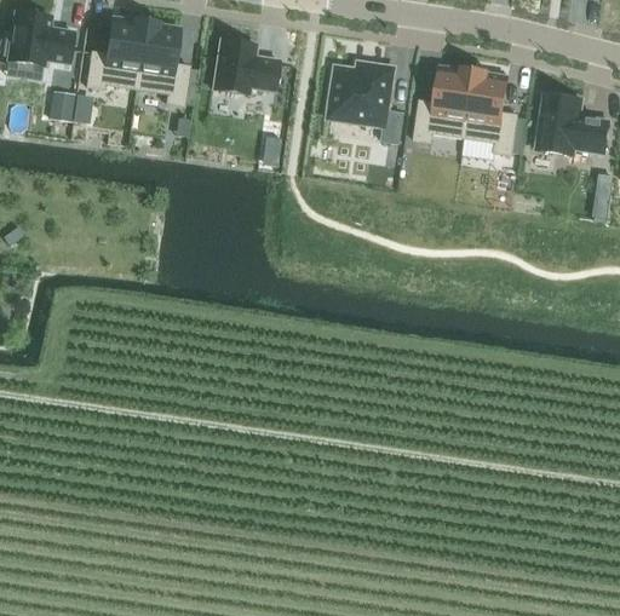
[(6,35),(4,55),(9,55),(7,59),(44,65),(45,59),(68,63),(73,32),(50,28),(51,16),(15,11),(11,35),(6,35)]
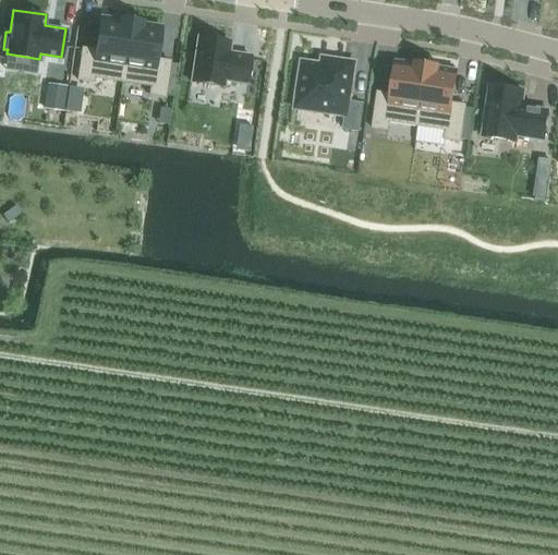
[(82,46),(77,77),(93,80),(94,75),(122,80),(131,19),(118,16),(101,14),(96,48),(82,46)]
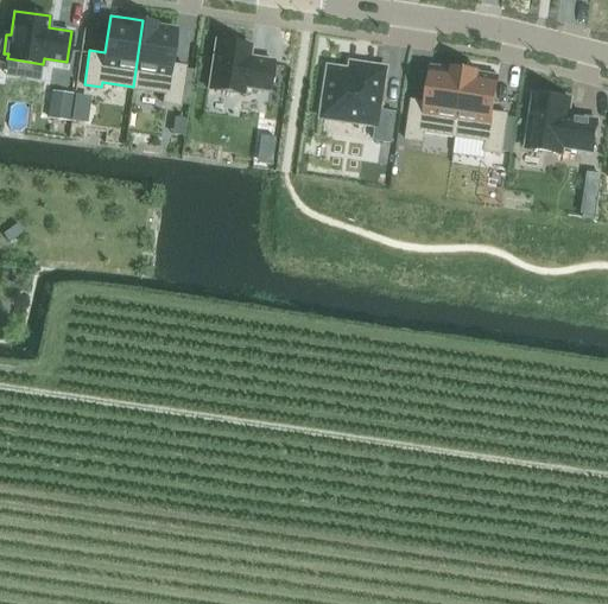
[(143,20),(133,87),(164,91),(163,101),(179,103),(185,64),(170,62),(176,25),(157,23),(143,20)]
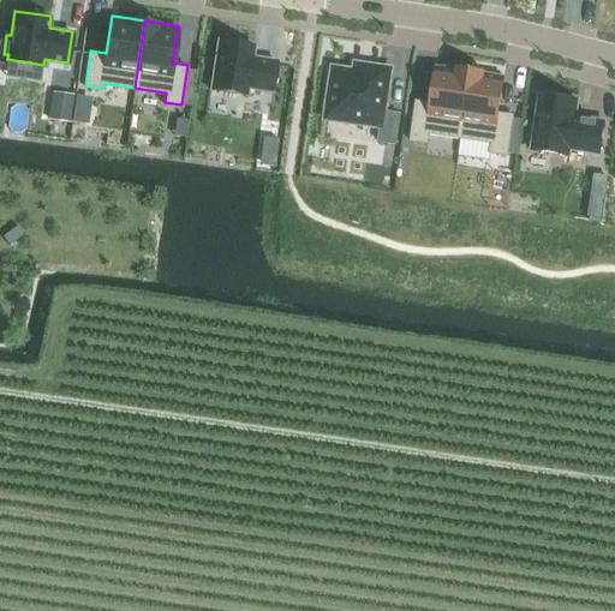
[(219,39),(212,88),(248,93),(248,87),(272,90),(276,59),(252,55),(255,43),(219,39)]
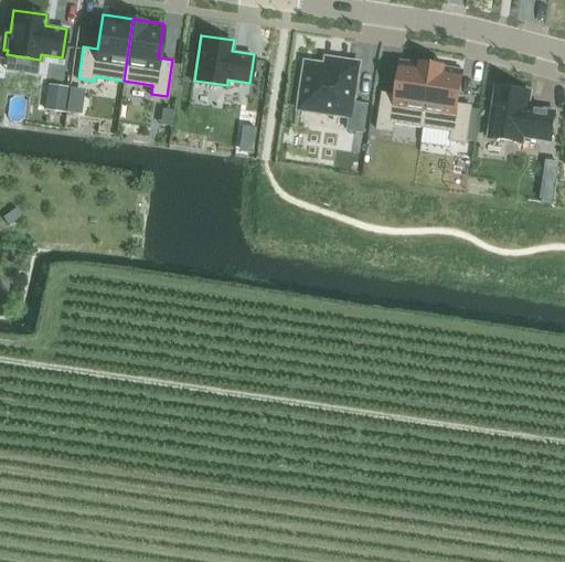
[(306,60),(299,107),(349,115),(348,128),(363,130),(368,103),(353,101),(359,61),(327,56),(326,63),(306,60)]
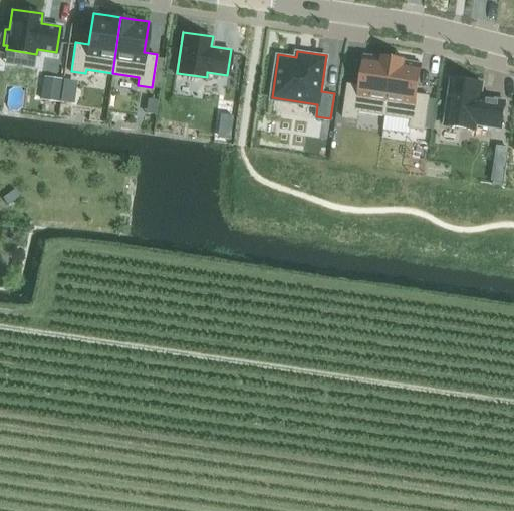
[(347,82),(342,115),(357,117),(358,109),(384,113),(393,57),(380,55),(380,56),(365,53),(360,84),(347,82)]
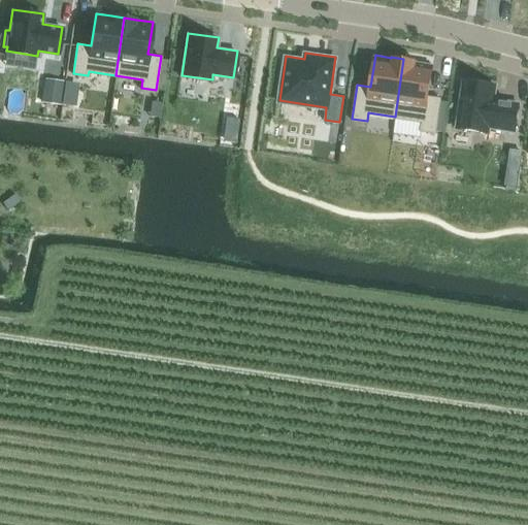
[(403,59),(395,117),(422,121),(421,129),(435,131),(440,97),(427,95),(432,64),(416,61),(403,59)]
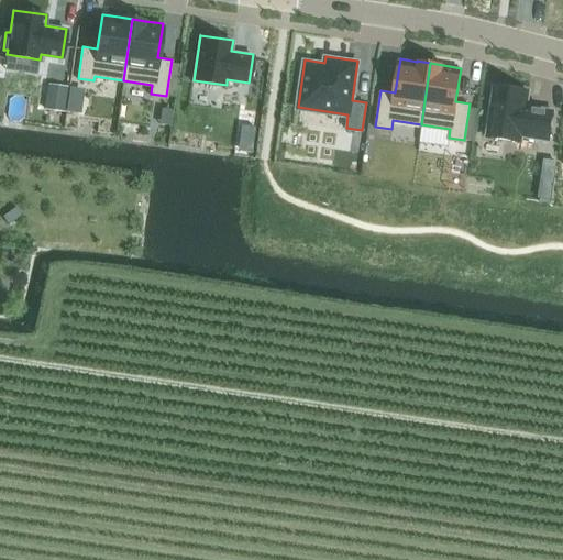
[(48,83),(45,107),(65,109),(68,85),(48,83)]
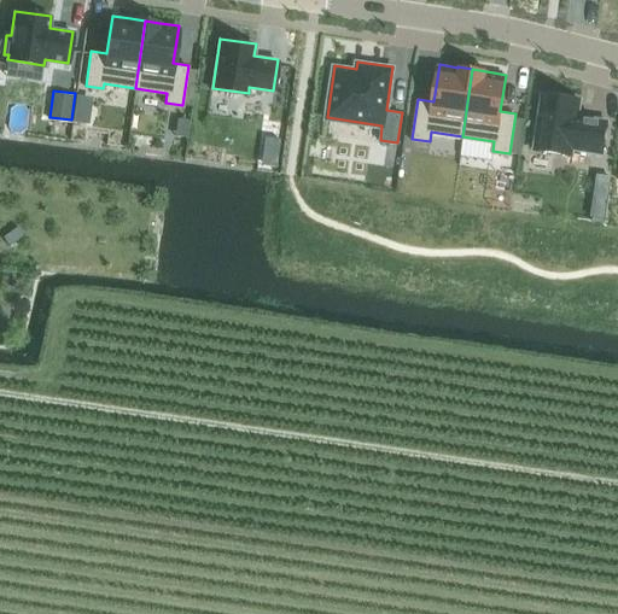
[(542,93),(534,147),(572,153),(573,148),(601,152),(606,120),(578,115),(581,99),(542,93)]
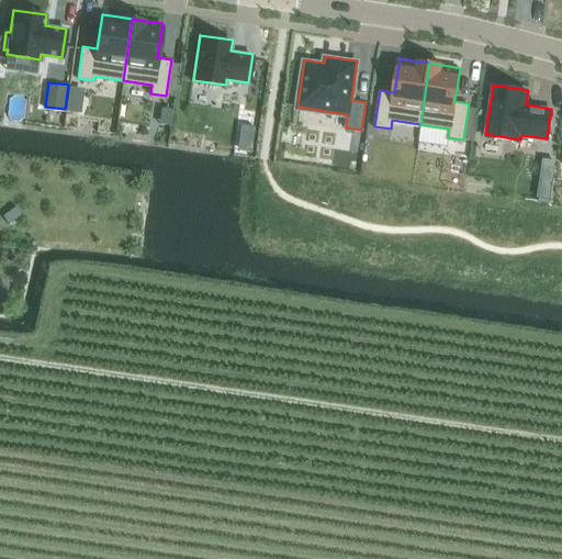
[(78,109),(81,91),(69,89),(66,108),(78,109)]
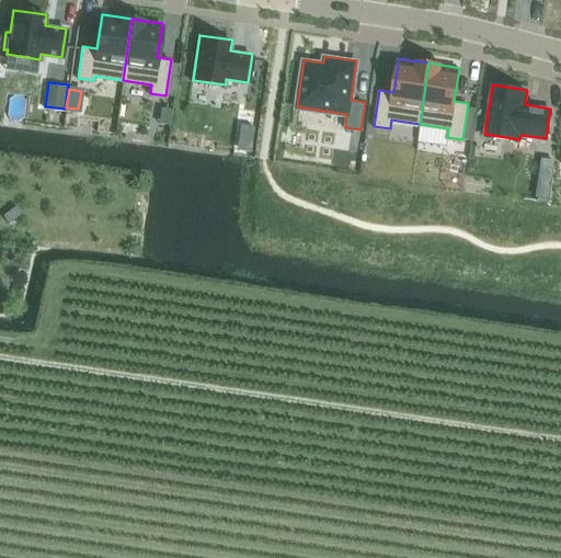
[(252,133),(253,125),(241,123),(240,131),(252,133)]
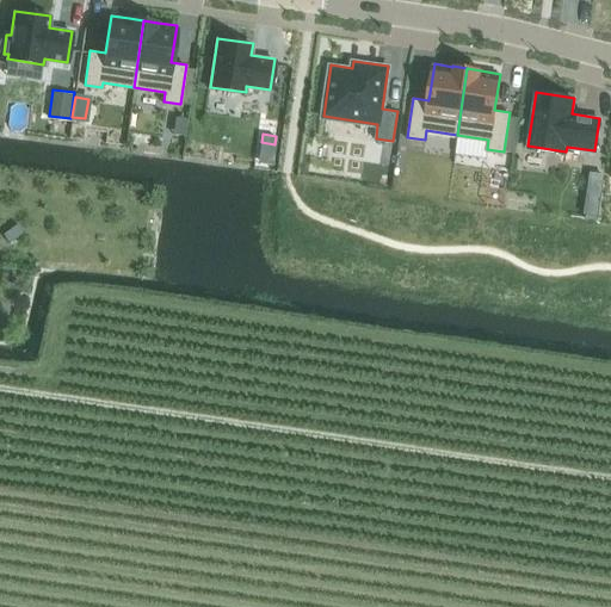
[(602,186),(604,173),(591,171),(588,185),(602,186)]
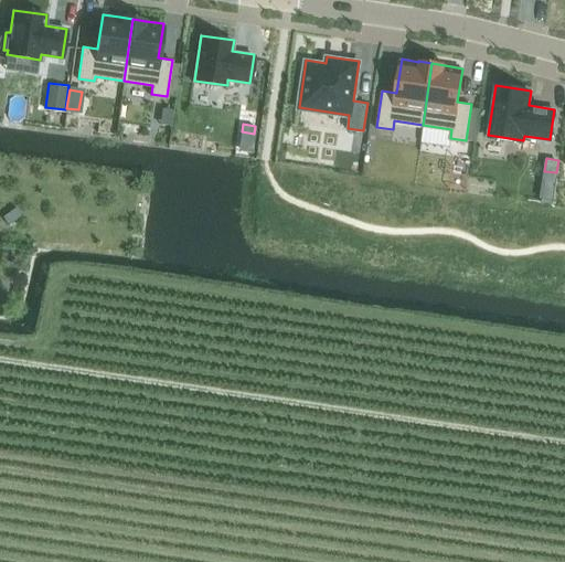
All buildings are outlined.
